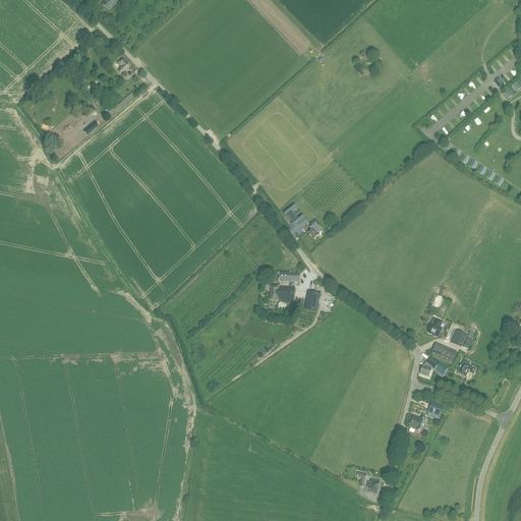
[(117,2),(114,0),(105,0),(101,4),(107,11),(117,2)]
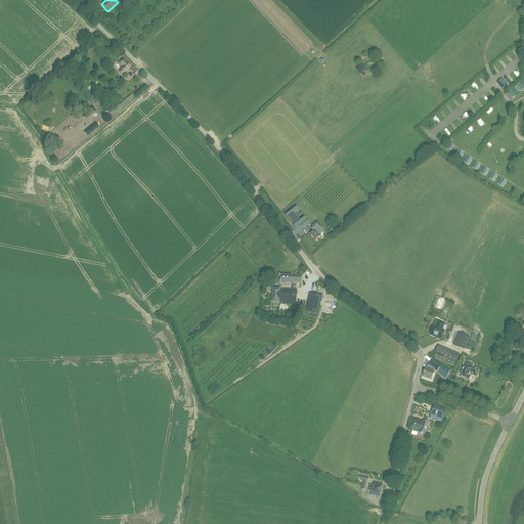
[(118,62),(122,68),(120,70),(121,70),(119,71),(121,74),(124,72),(124,73),(131,67),(124,57),(118,62)]
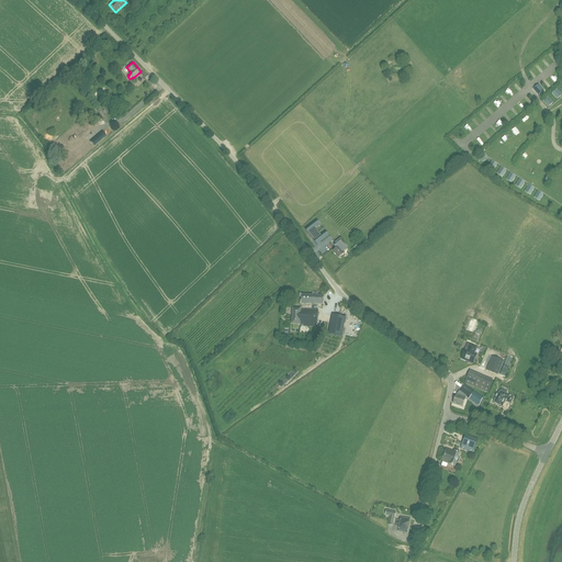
[(551,93),(557,99),(561,94),(557,89),(551,93)]
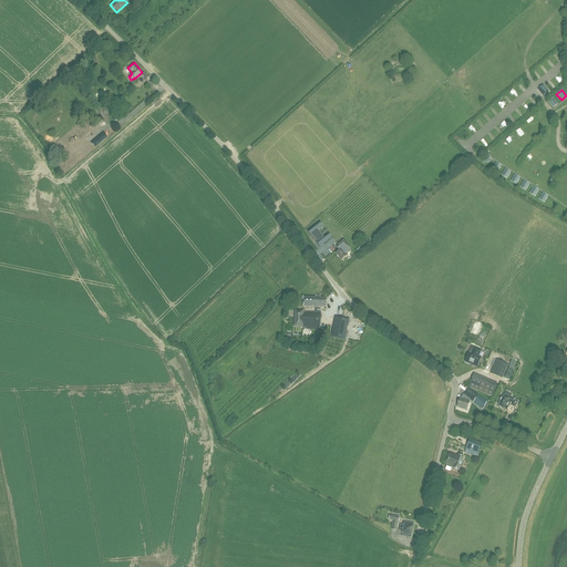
[(547,102),(553,109),(558,104),(553,98),(547,102)]
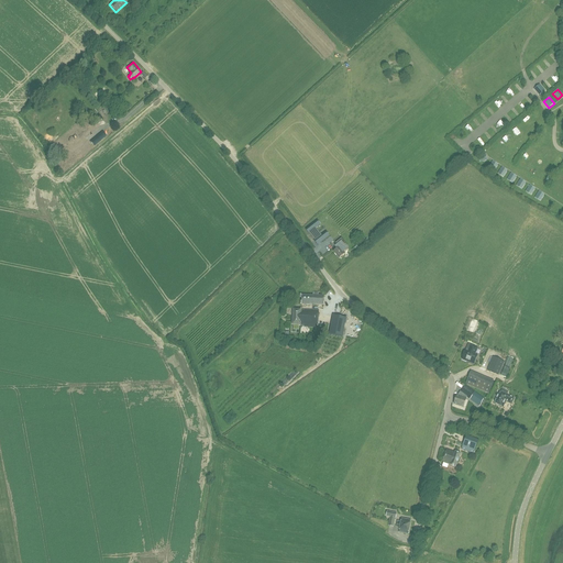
[(316,229),(320,224),(317,220),(306,230),(309,234),(309,233),(316,229)]
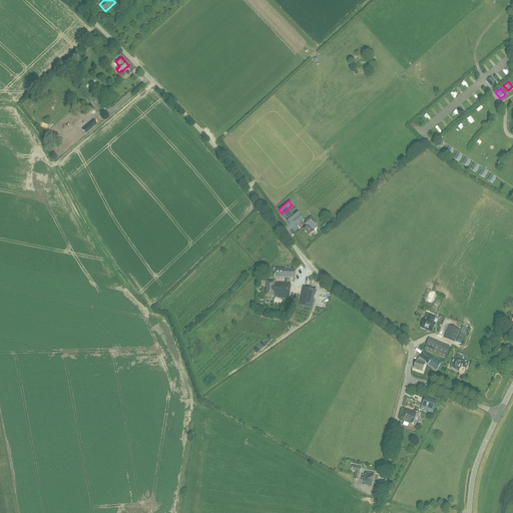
[(287,218),(287,219),(290,223),(300,215),(297,211),(293,214),(287,218)]
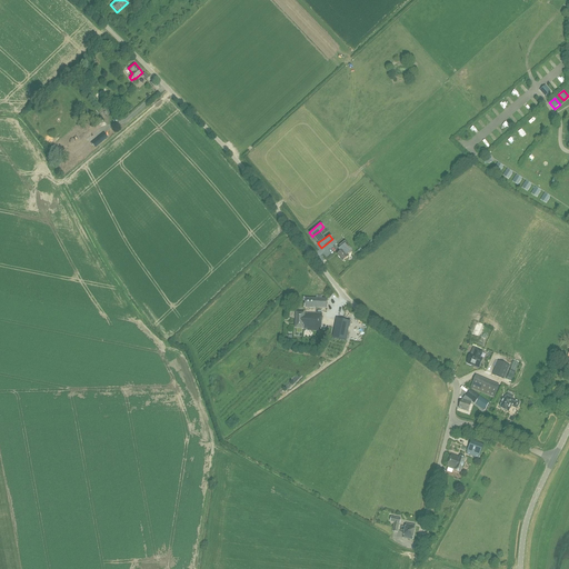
[(343,250),(337,255),(342,261),(349,257),(347,255),(350,252),(348,249),(350,248),(345,242),(340,246),(343,250)]
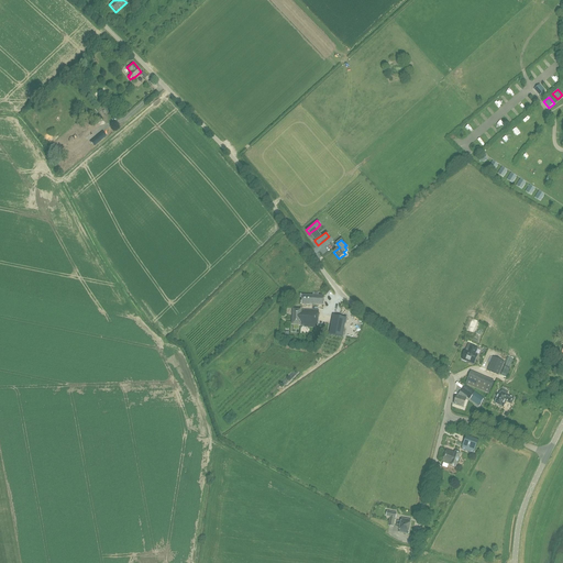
[(324,305),(324,296),(318,296),(318,293),(313,293),(313,295),(301,295),(301,305),(324,305)]
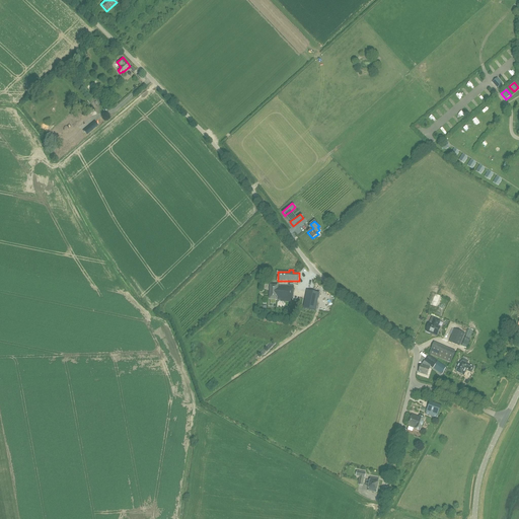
[(292,302),(293,286),(270,285),(269,300),(292,302)]
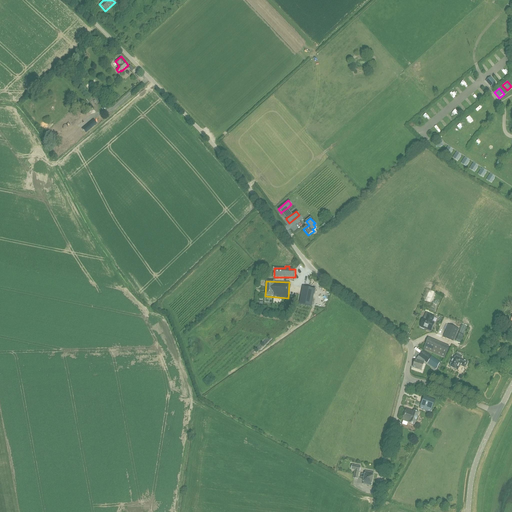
[(315,289),(303,287),(299,304),(311,306),(315,289)]
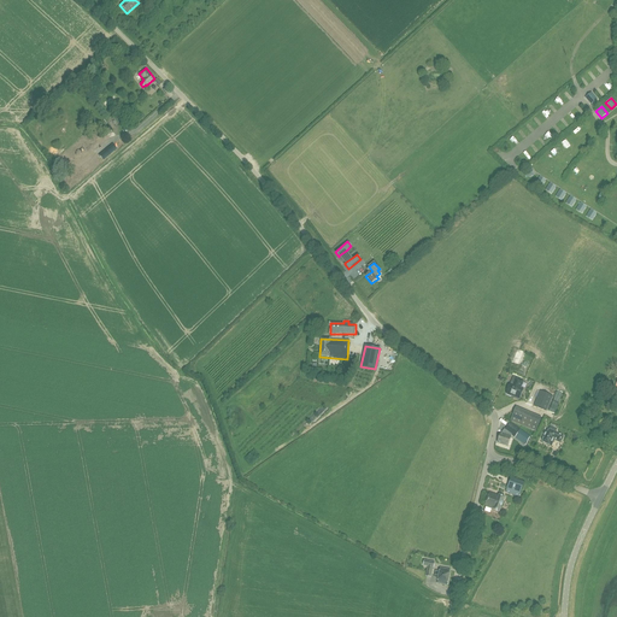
[(527,363),(521,371),(529,376),(535,369),(527,363)]
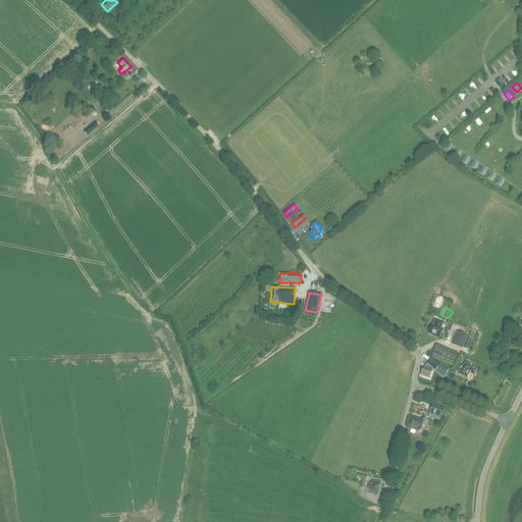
[(402,322),(407,326),(410,322),(405,318),(402,322)]
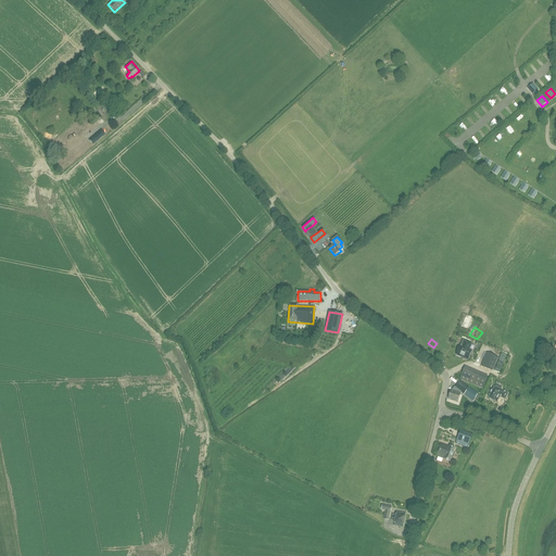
[(462,356),(468,359),(472,351),(469,350),(472,343),(466,341),(464,345),(463,348),(460,346),(456,354),(457,355),(457,356),(460,357),(462,356)]
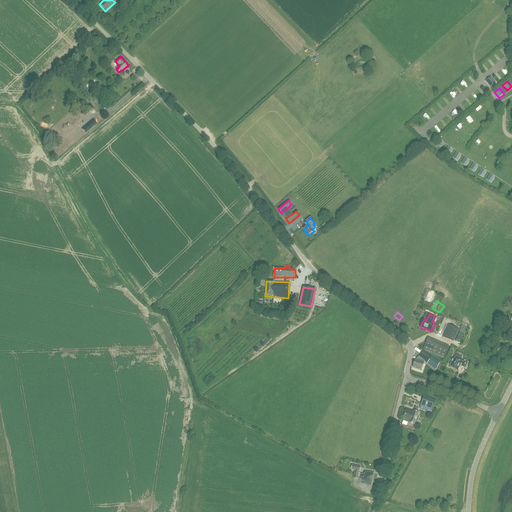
[(449,324),(444,336),(454,341),(459,329),(449,324)]
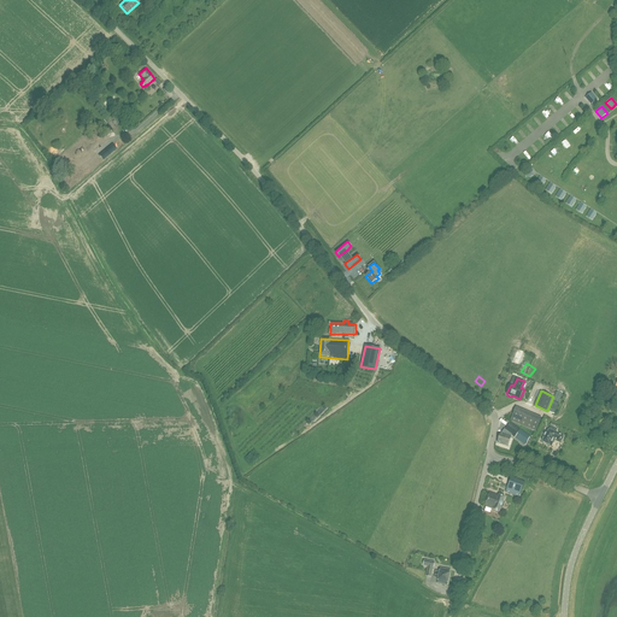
[(510,421),(535,432),(541,418),(516,407),(510,421)]
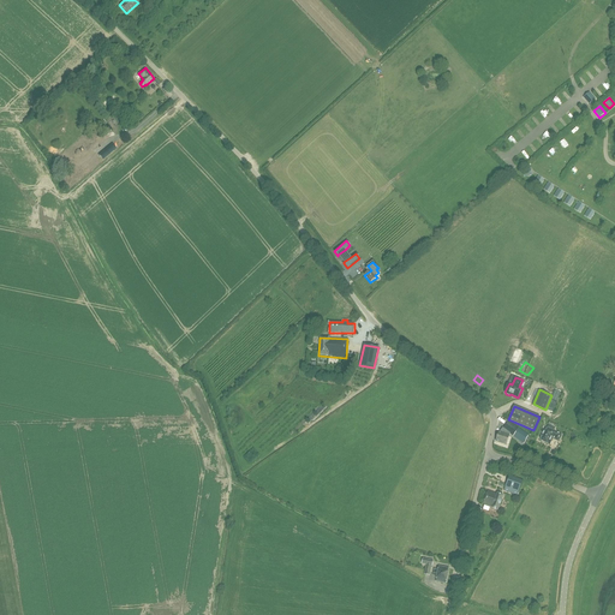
[(505,429),(514,436),(519,428),(509,422),(505,429)]
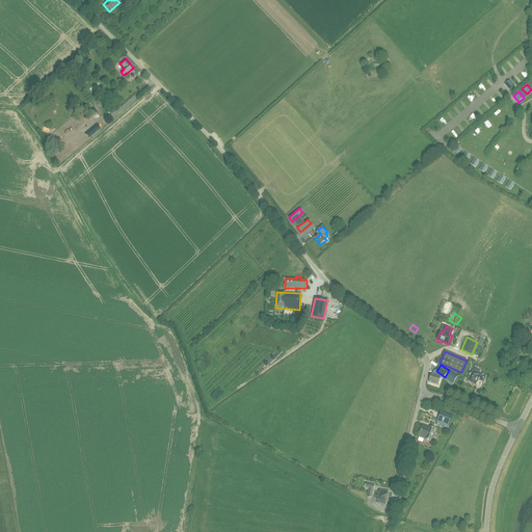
[(469,381),(475,384),(478,378),(480,379),(480,380),(483,381),(485,376),(473,371),(472,373),(471,373),(469,377),(470,377),(469,381)]
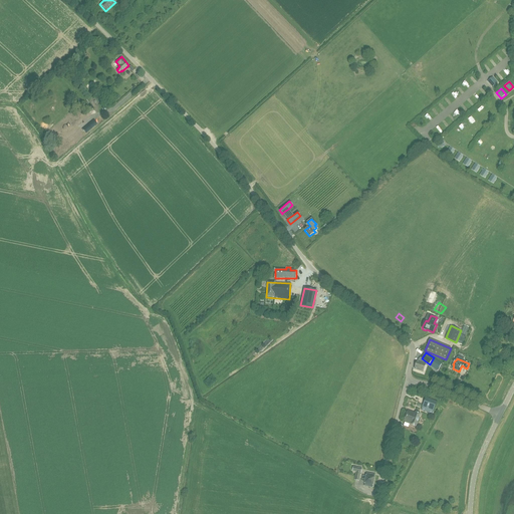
[(417,361),(415,368),(423,371),(425,364),(417,361)]
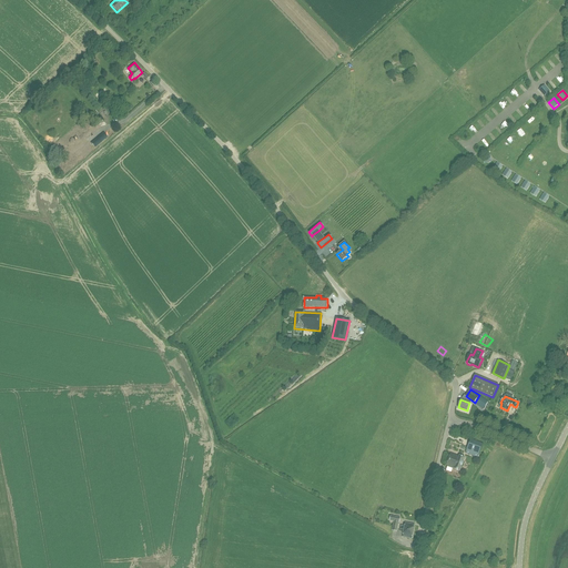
[(477,457),(483,444),(470,439),(466,453),(477,457)]
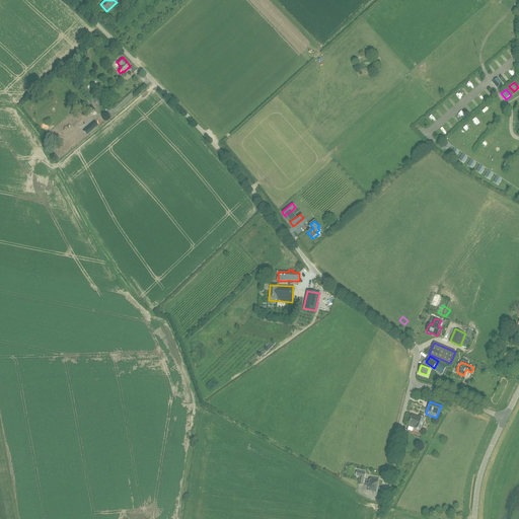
[(420,418),(412,415),(409,426),(416,428),(416,429),(421,431),(422,426),(423,426),(424,423),(423,423),(425,418),(420,417),(420,418)]
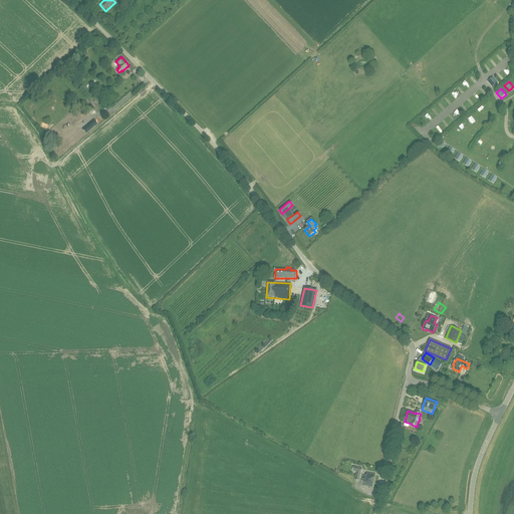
[(373,481),(361,479),(361,481),(363,482),(365,483),(364,486),(372,487),(373,481)]
